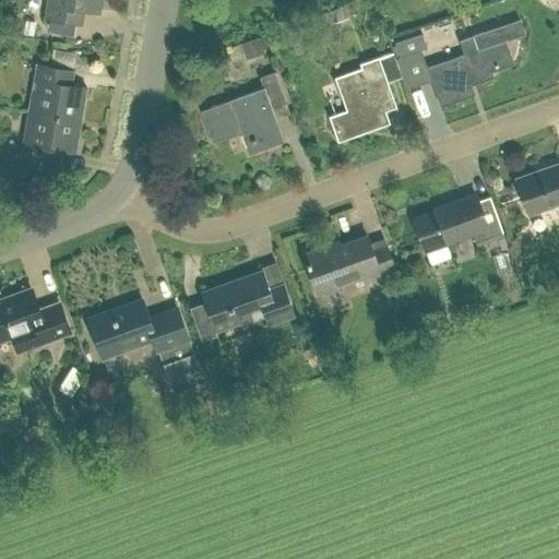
[(100,0),(46,0),(44,16),(48,18),(46,31),(71,34),(73,22),(81,23),(84,9),(99,11),(100,0)]
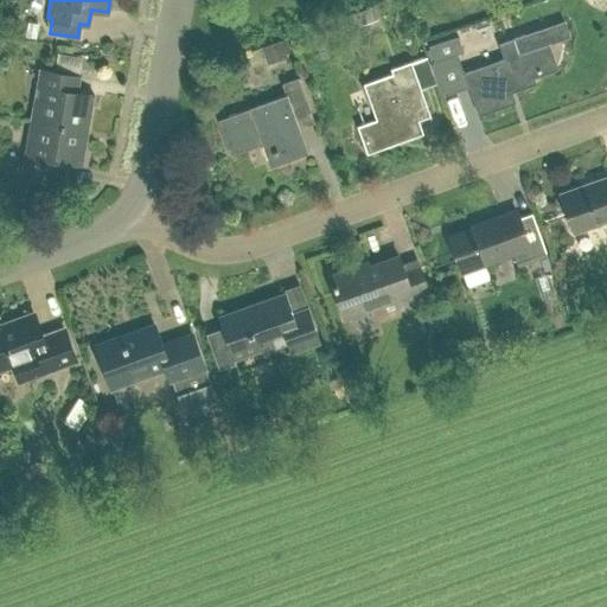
[(555,66),(541,27),(498,42),(503,57),(464,71),(465,75),(467,75),(480,112),(512,100),(509,89),(532,81),(530,75),(555,66)]
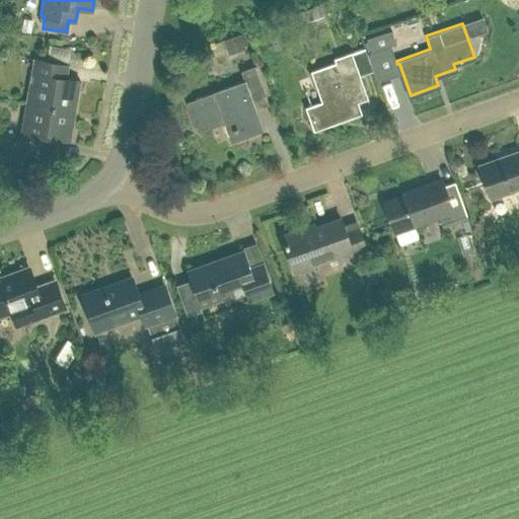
[(391,29),(366,38),(371,51),(396,43),(391,29)]
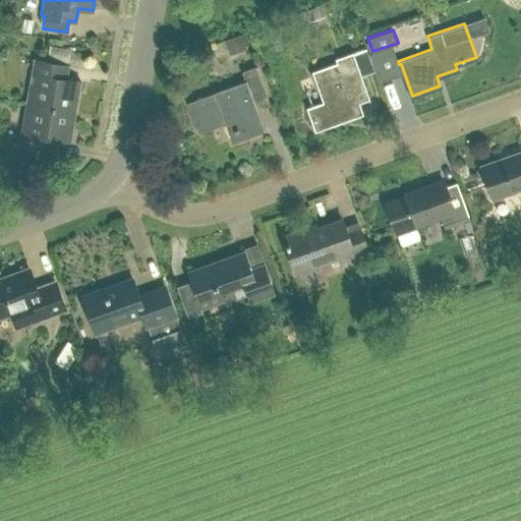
[(361,75),(353,52),(335,58),(337,63),(313,71),(325,102),(308,108),(315,129),(361,113),(350,79),(361,75)]
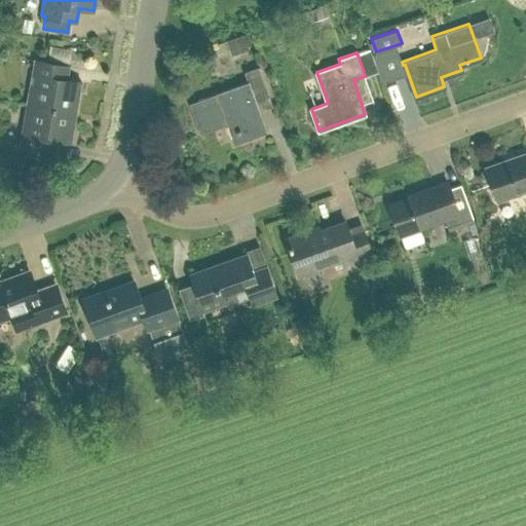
[(34,60),(26,103),(76,112),(81,81),(67,79),(69,65),(34,60)]
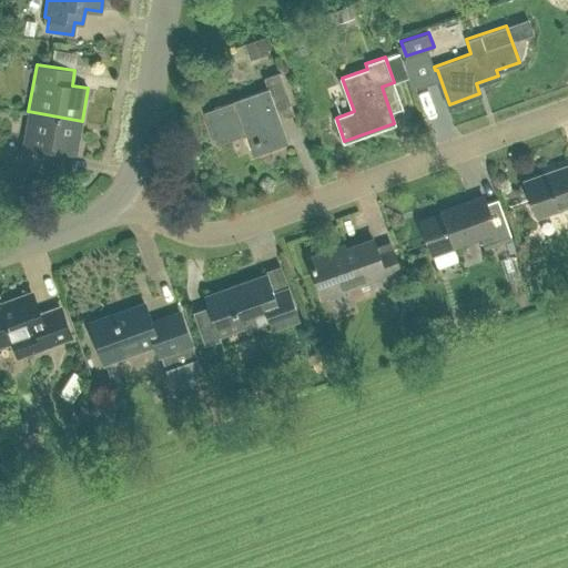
[(292,105),(280,71),(263,77),(267,88),(233,100),(233,101),(203,111),(215,145),(245,134),(253,154),(287,142),(276,111),(292,105)]
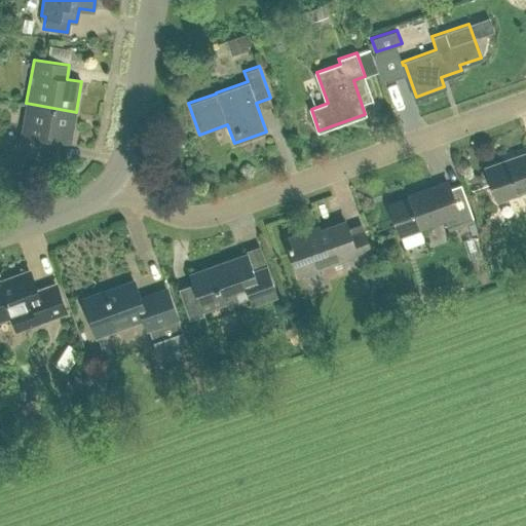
[(26,103),(19,147),(26,148),(23,164),(47,168),(50,153),(53,153),(57,139),(71,142),(76,112),(26,103)]
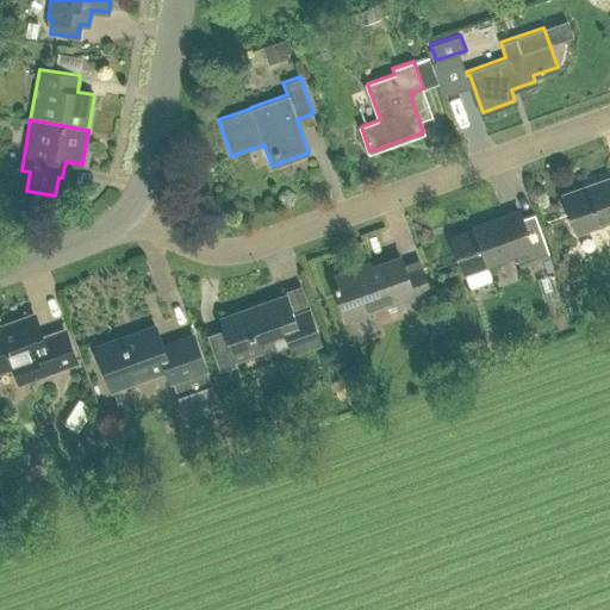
[(609,176),(562,193),(570,212),(574,211),(582,230),(609,219),(609,176)]
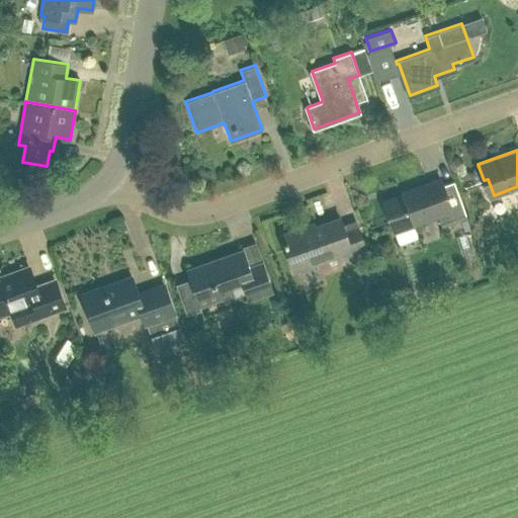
[(443,189),(440,178),(410,188),(411,190),(383,200),(394,232),(395,231),(400,244),(418,237),(414,225),(439,217),(443,226),(467,218),(456,185),(443,189)]
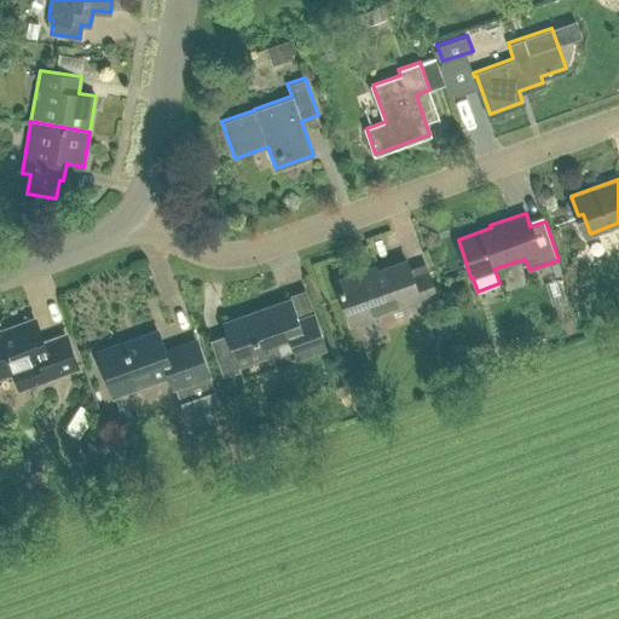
[(411,276),(405,260),(360,276),(359,272),(336,281),(351,323),(420,299),(422,308),(439,302),(427,271),(411,276)]
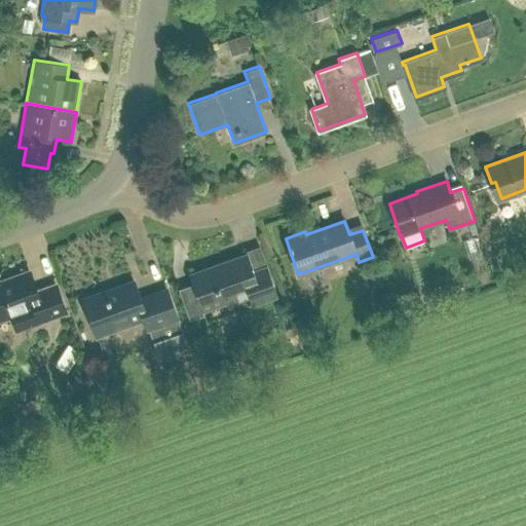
[(253,270),(247,253),(229,259),(230,261),(192,275),(198,291),(195,292),(201,309),(250,293),(254,303),(277,295),(267,265),(253,270)]
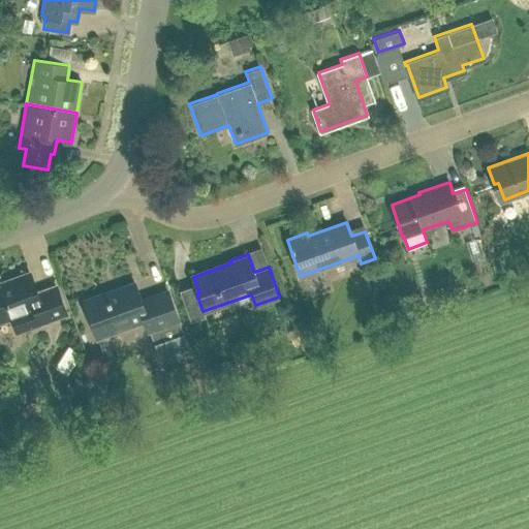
[(37,293),(29,273),(7,280),(8,283),(0,285),(0,319),(12,316),(18,330),(65,312),(56,286),(37,293)]
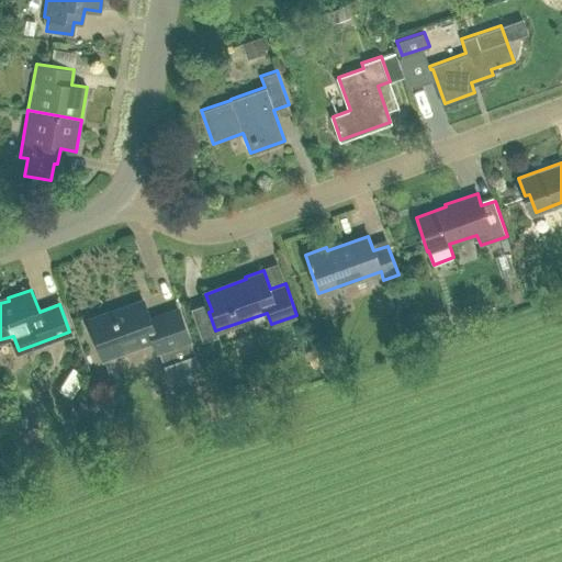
[(149,317),(142,299),(89,318),(96,337),(99,336),(107,359),(154,341),(158,351),(159,351),(172,389),(202,378),(189,340),(177,307),(149,317)]
